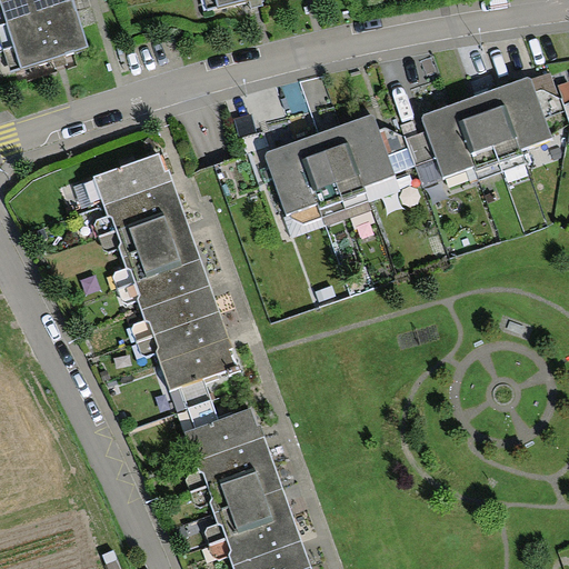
[(69,0),(13,0),(0,5),(0,30),(71,8),(69,0)]
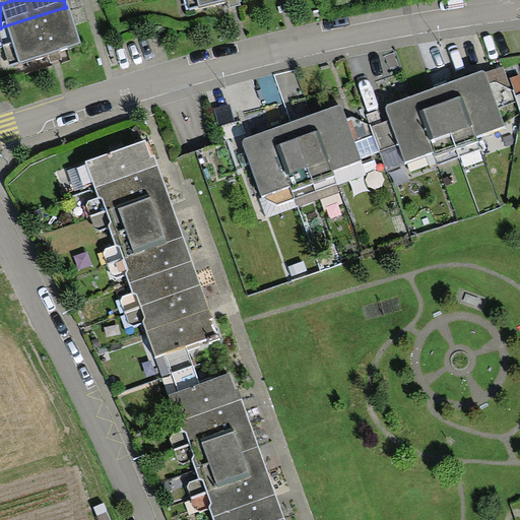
[(235,0),(186,0),(189,11),(235,0)]
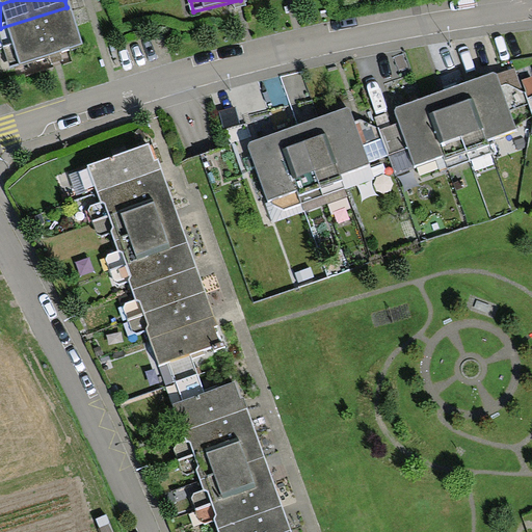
[(74,28),(67,7),(0,28),(0,40),(3,51),(74,28)]
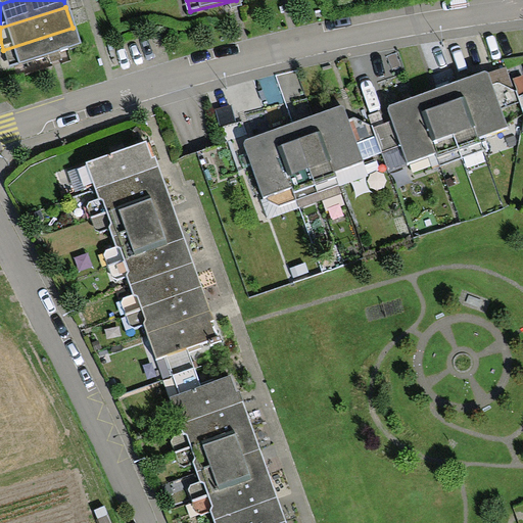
[(73,28),(3,50),(10,72),(80,49),(73,28)]
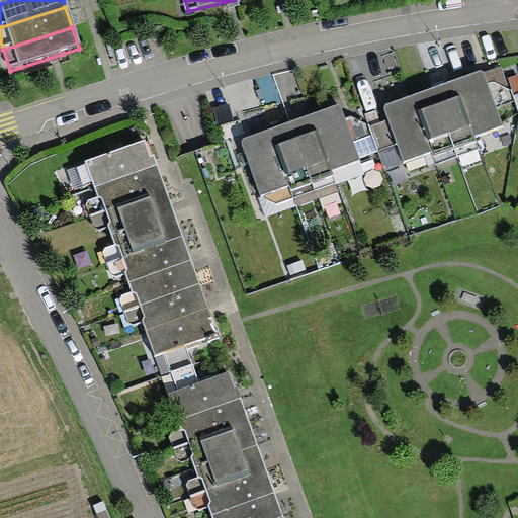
[(484,69),(383,104),(404,162),(432,152),(434,156),(477,141),(475,136),(503,125),(484,69)]
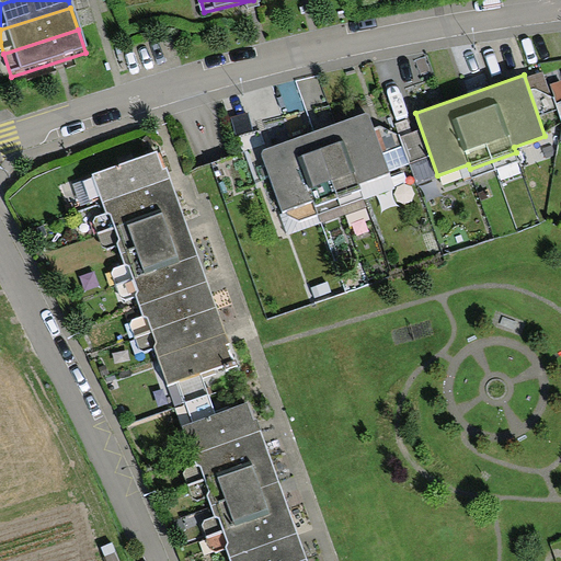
[(368,113),(261,150),(283,213),(313,201),(316,206),(362,191),(358,184),(390,173),(368,113)]
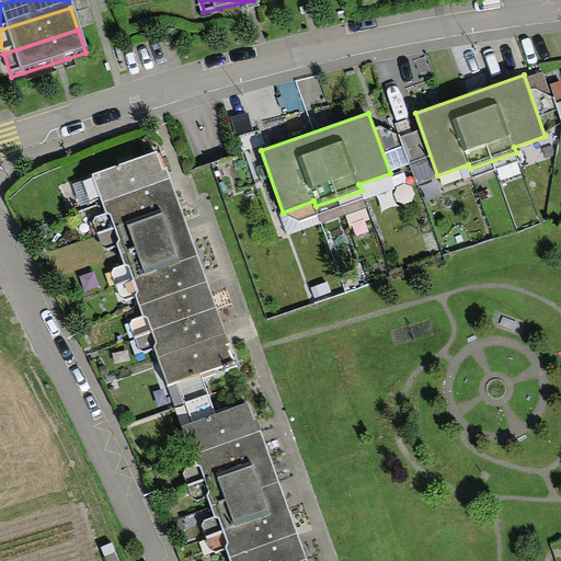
[(102,202),(170,179),(167,168),(162,170),(157,152),(92,173),(102,202)]
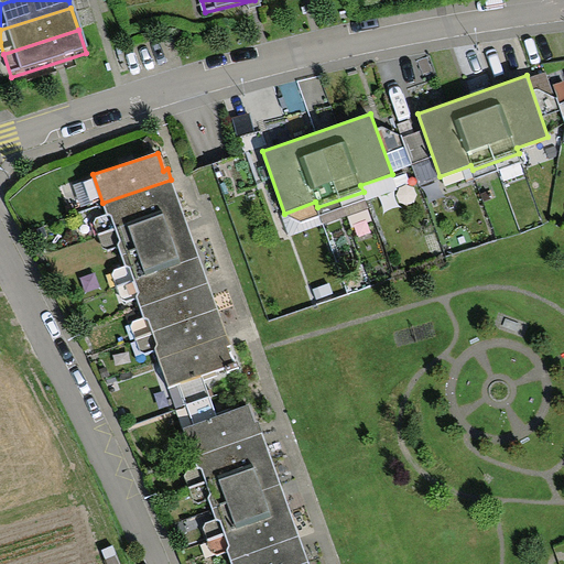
[(171,180),(102,203),(112,231),(181,207),(171,180)]
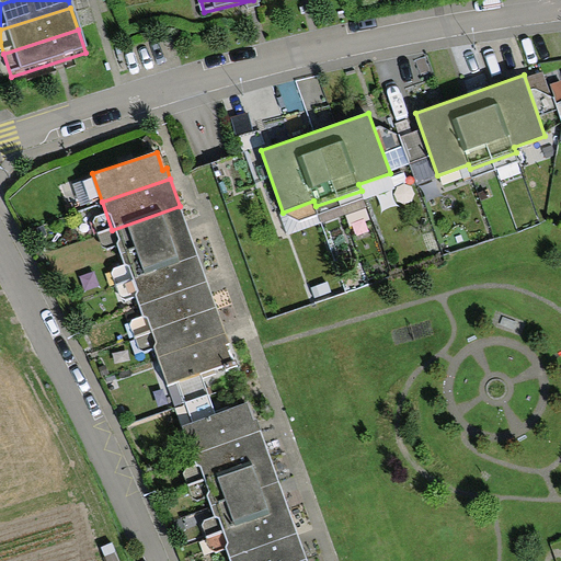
[(189,232),(180,206),(112,230),(121,256),(189,232)]
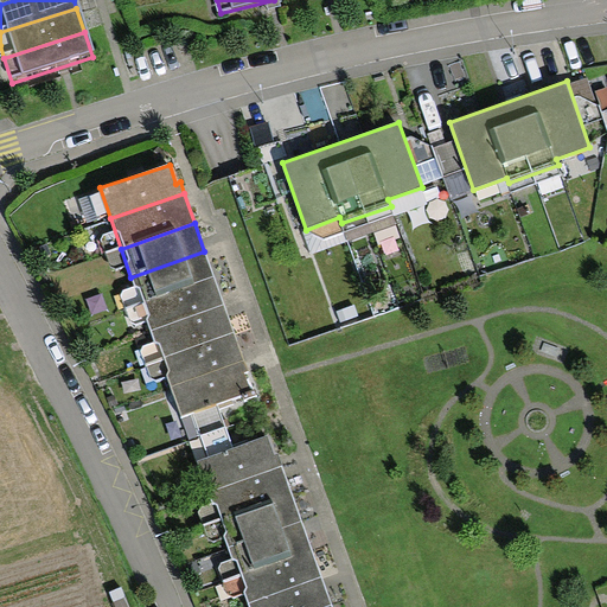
[(204,251),(131,278),(141,308),(216,282),(204,251)]
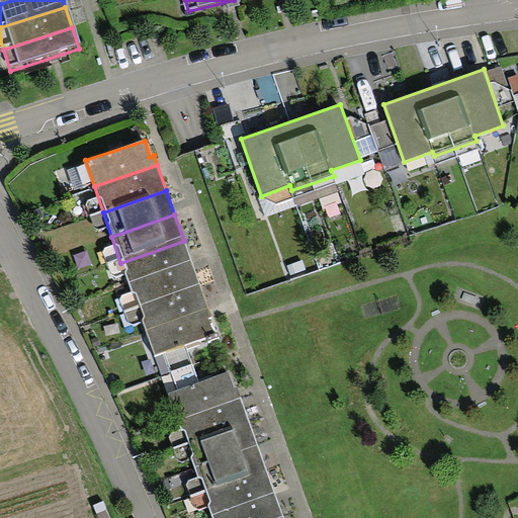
[(192,261),(184,241),(120,263),(128,283),(192,261)]
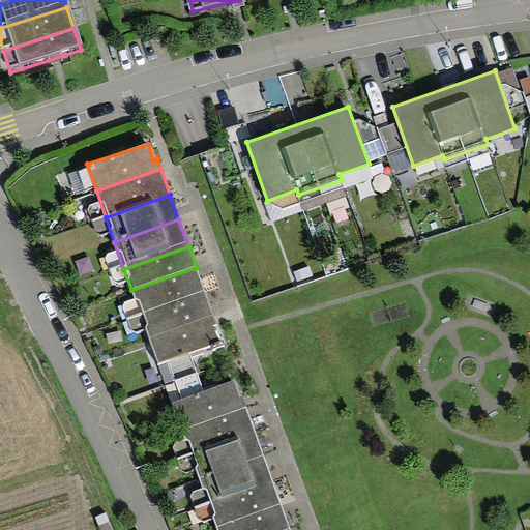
[(197,267),(131,290),(141,319),(206,294),(197,267)]
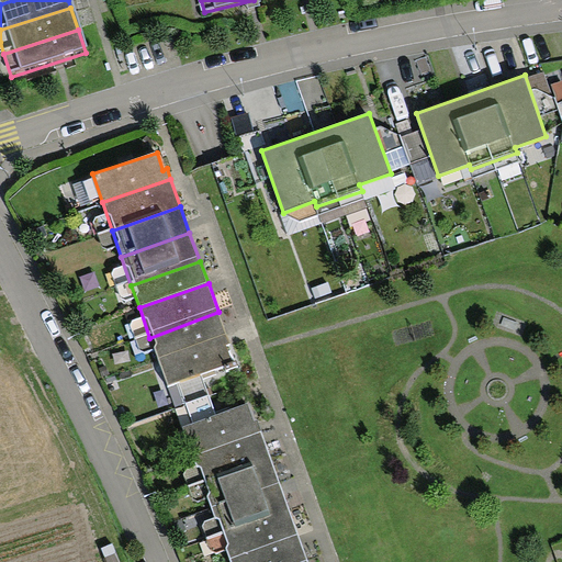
[(227,336),(218,312),(149,338),(159,360),(227,336)]
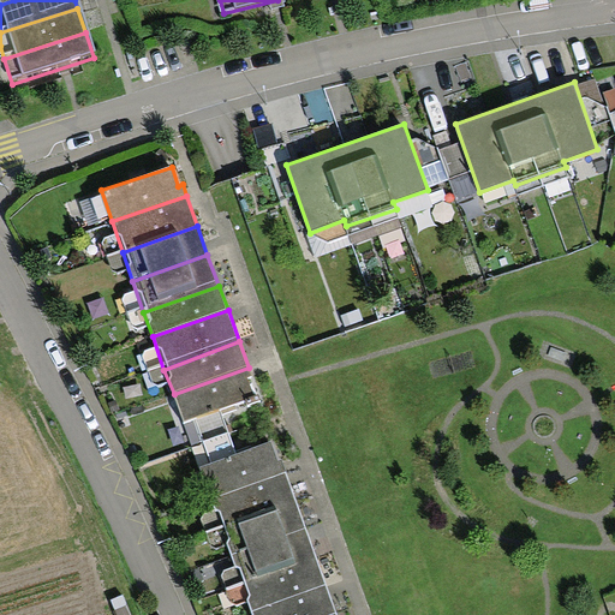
[(249,368),(174,394),(184,422),(258,396),(249,368)]
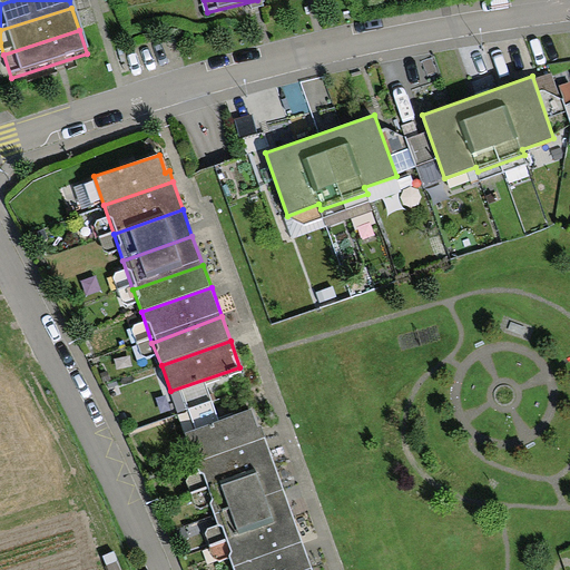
[(195,461),(265,438),(254,408),(185,432),(195,461)]
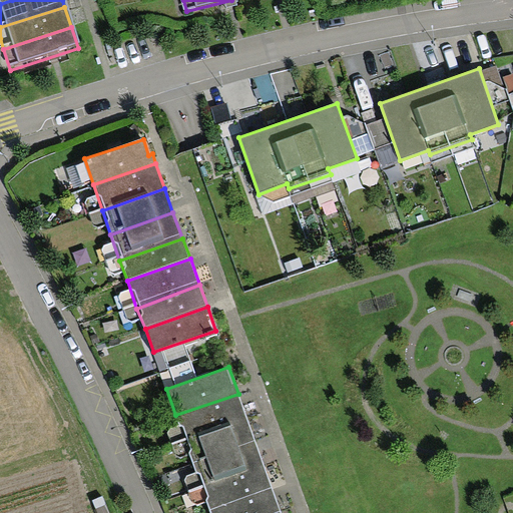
[(175,415),(184,441),(246,420),(238,394),(175,415)]
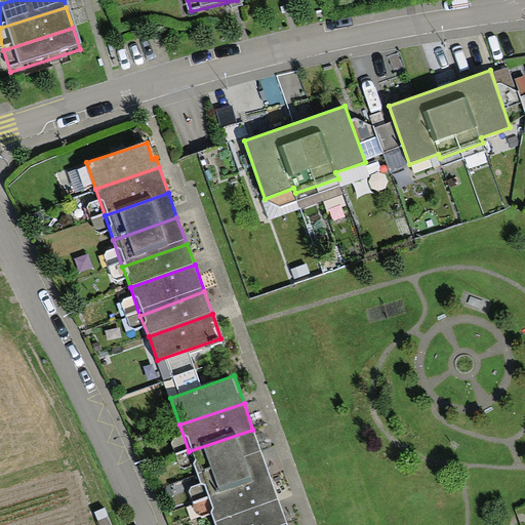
[(197,475),(260,452),(252,430),(189,451),(197,475)]
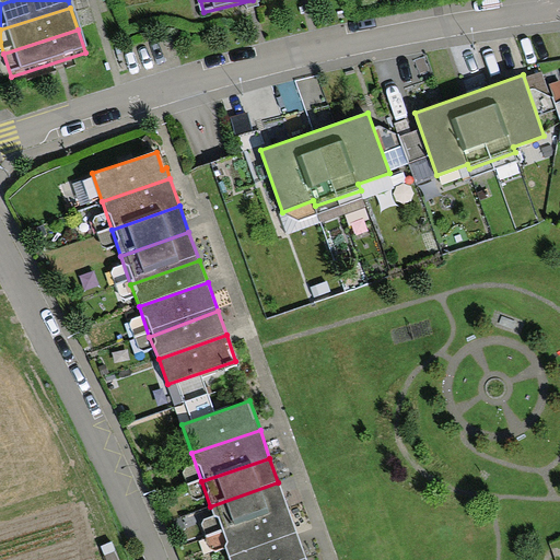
[(210,506),(219,531),(287,506),(278,482),(210,506)]
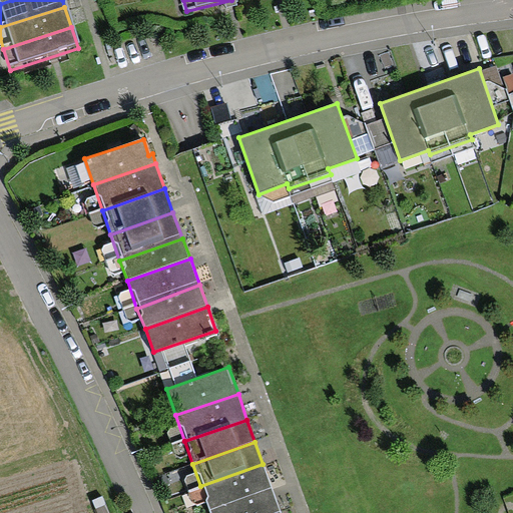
[(209,511),(272,488),(263,464),(200,486),(209,511)]
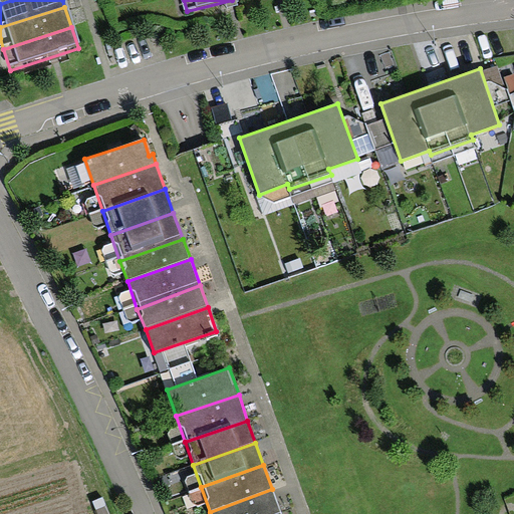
[(210,512),(211,513),(276,513),(280,512),(272,489),(210,512)]
